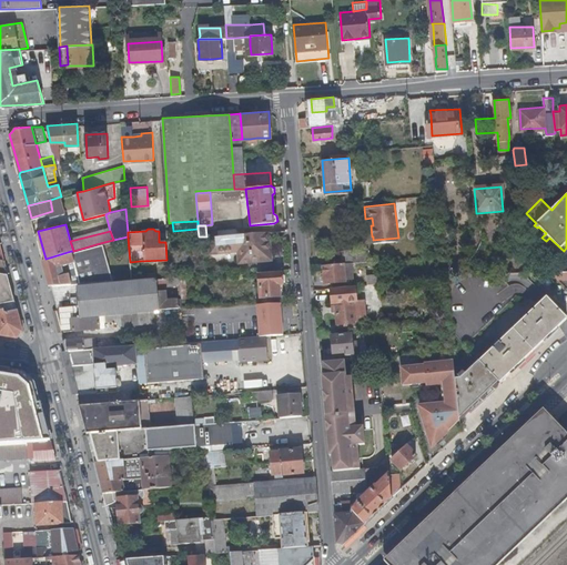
[(269,259),(266,231),(243,233),(219,235),(209,235),(210,248),(210,249),(238,246),(239,261),(269,259)]
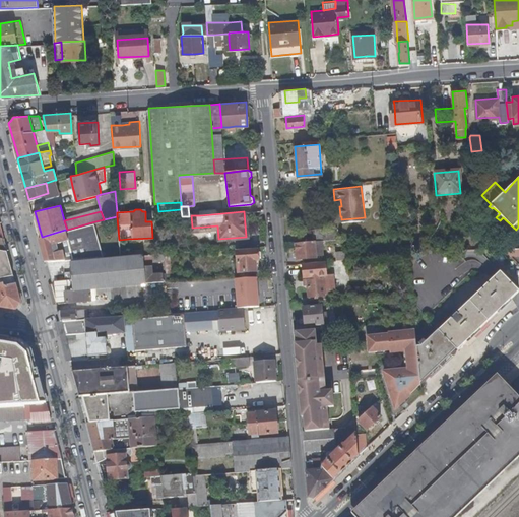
[(71,258),(100,256),(91,222),(67,230),(65,230),(67,239),(63,240),(65,249),(63,250),(64,255),(65,258),(71,258)]
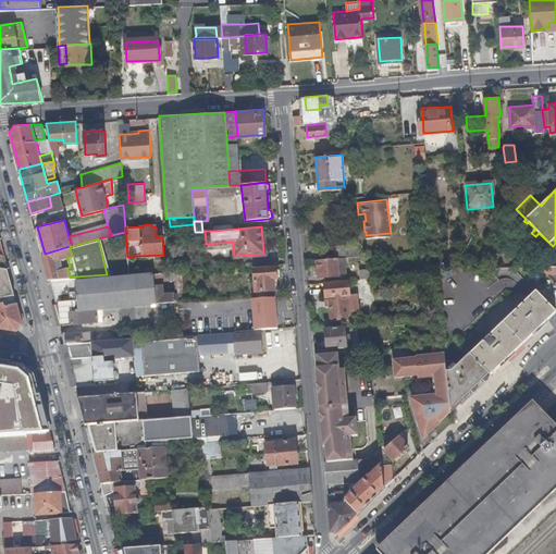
[(361,255),(359,242),(357,243),(356,242),(334,244),(335,257),(343,256),(361,255)]
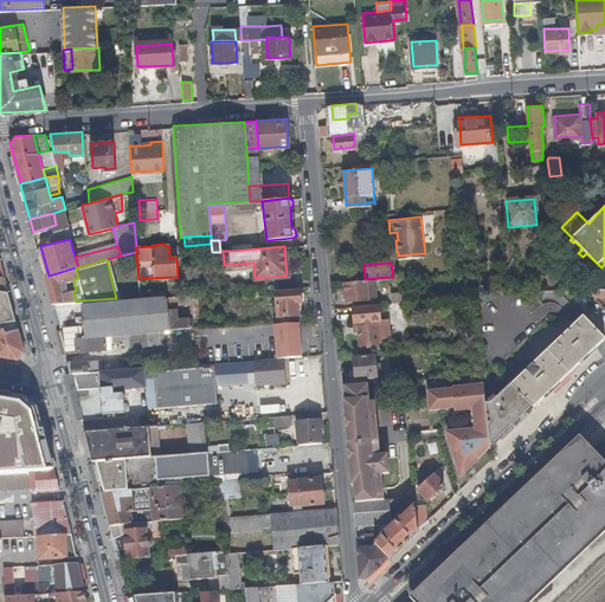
[(365,279),(364,265),(345,267),(346,278),(343,282),(345,280),(365,279)]
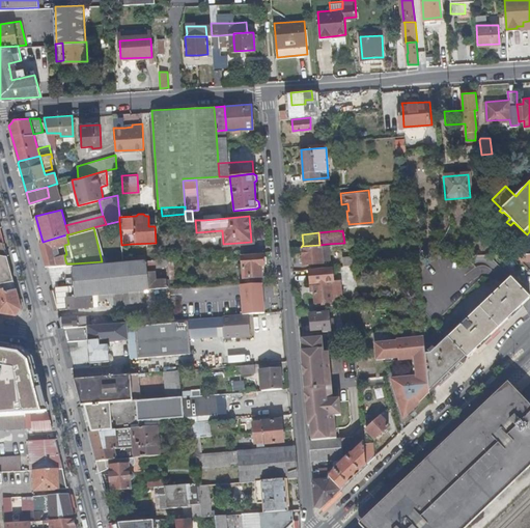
[(121,245),(120,233),(111,234),(112,251),(121,251),(121,245)]
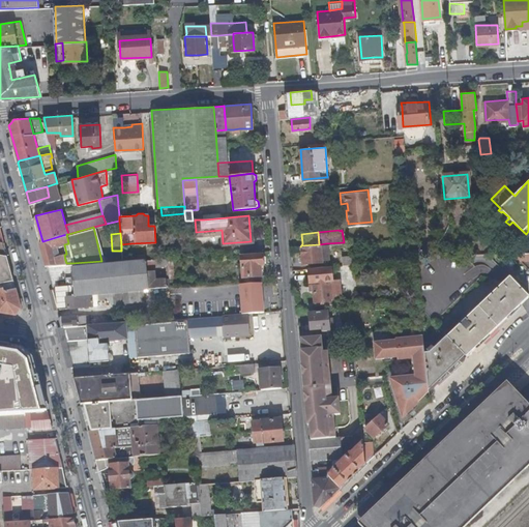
[(59,256),(57,246),(64,244),(68,243),(66,234),(42,241),(38,241),(45,265),(48,265),(62,264),(66,263),(65,260),(64,255),(59,256)]
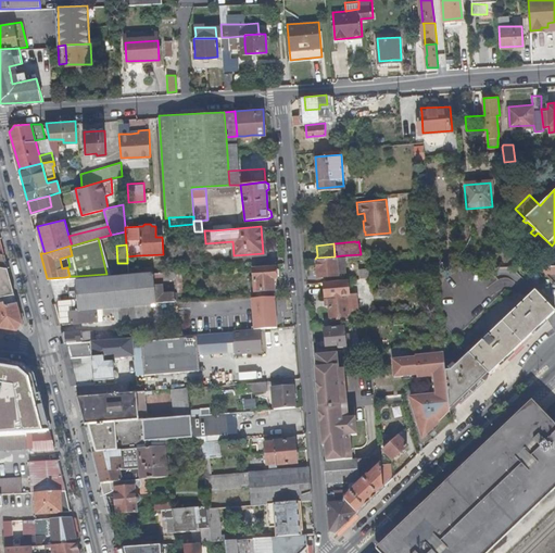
[(344,272),(342,255),(335,256),(316,258),(317,276),(337,274),(337,272),(344,272)]
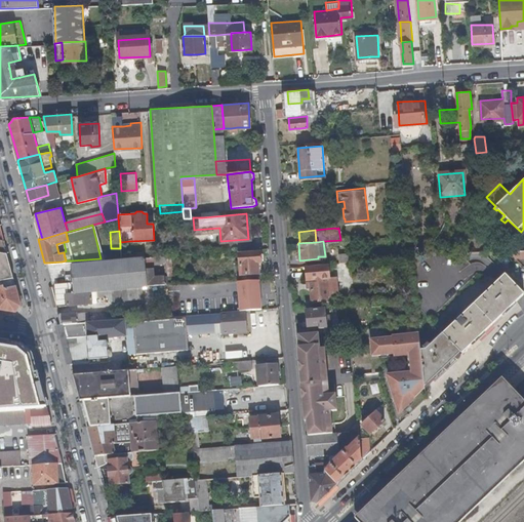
[(66,251),(64,242),(56,244),(58,253),(64,252),(66,251)]
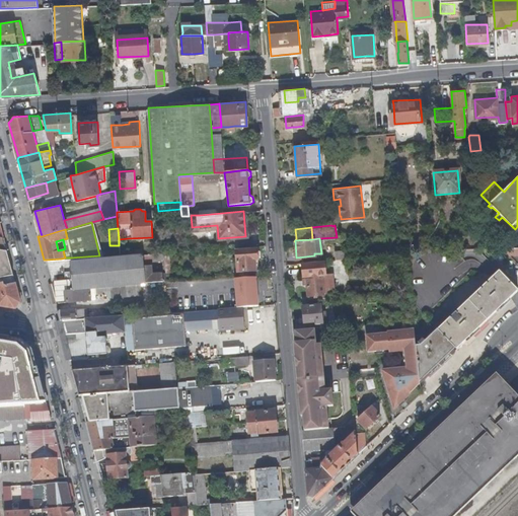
[(0,273),(11,271),(5,246),(0,245),(0,273)]
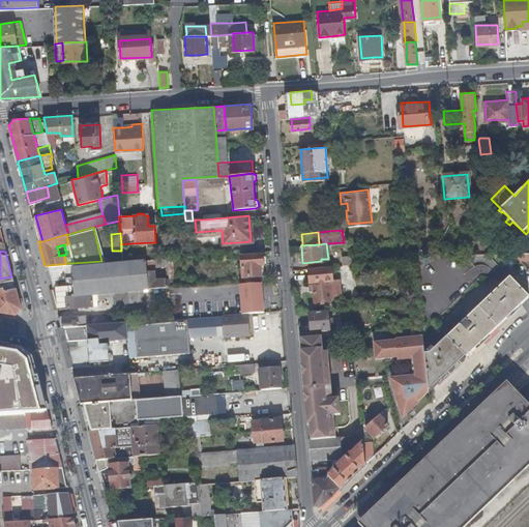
[(453,301),(482,272),(462,253),(421,255),(415,255),(415,258),(418,287),(419,298),(420,306),(424,311),(434,321),(453,301)]
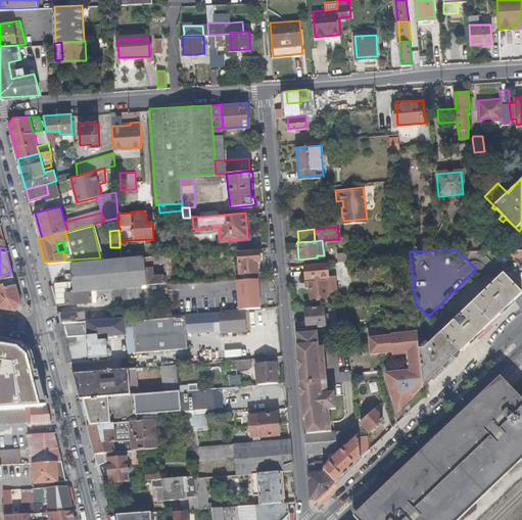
[(256,271),(256,261),(259,261),(259,258),(262,258),(262,252),(259,252),(258,251),(258,250),(238,251),(239,273),(256,271)]
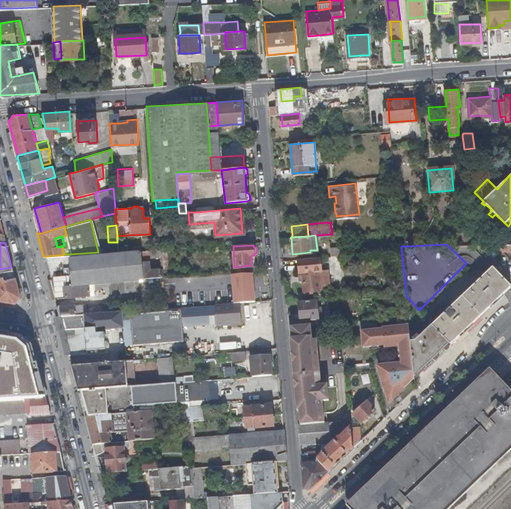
[(347,254),(346,245),(330,246),(330,255),(347,254)]
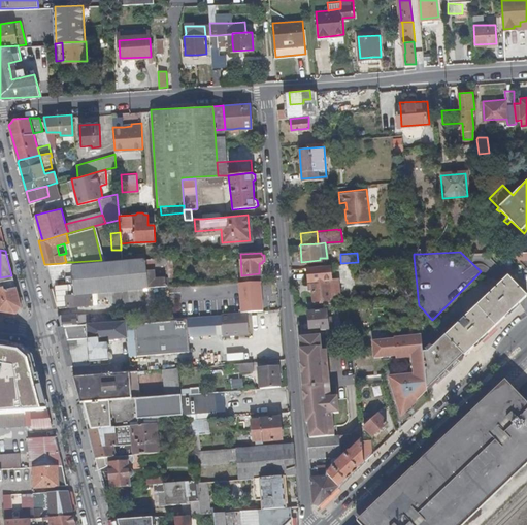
[(166,262),(166,256),(160,256),(152,257),(152,258),(153,264),(167,263),(166,262)]
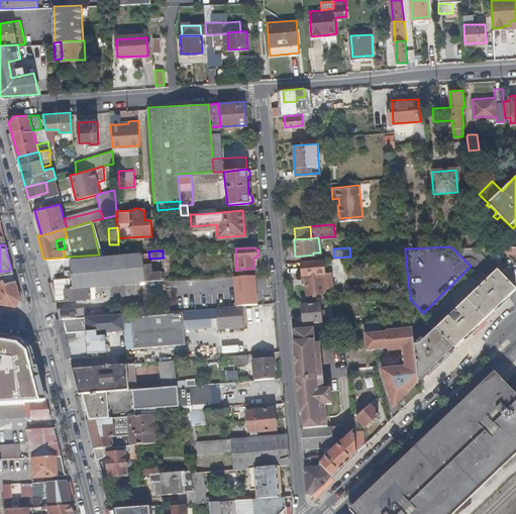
[(143,281),(142,264),(141,252),(133,254),(104,257),(72,260),(72,265),(74,287),(103,285),(114,284),(123,283),(139,281),(143,281)]
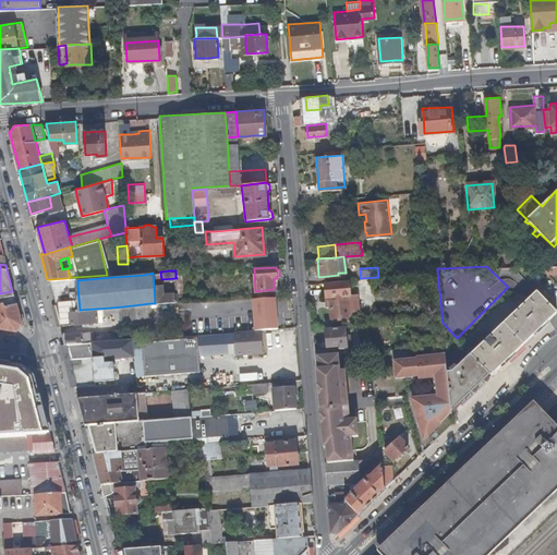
[(80,310),(77,286),(77,280),(76,277),(70,277),(65,278),(67,292),(68,302),(68,311),(71,311),(80,310)]
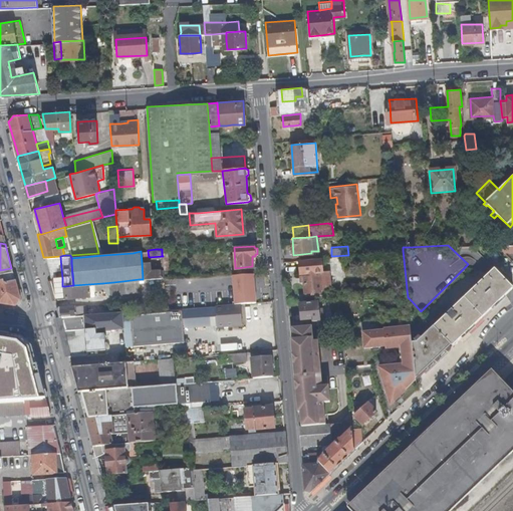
[(61,269),(60,256),(46,257),(49,269),(61,269)]
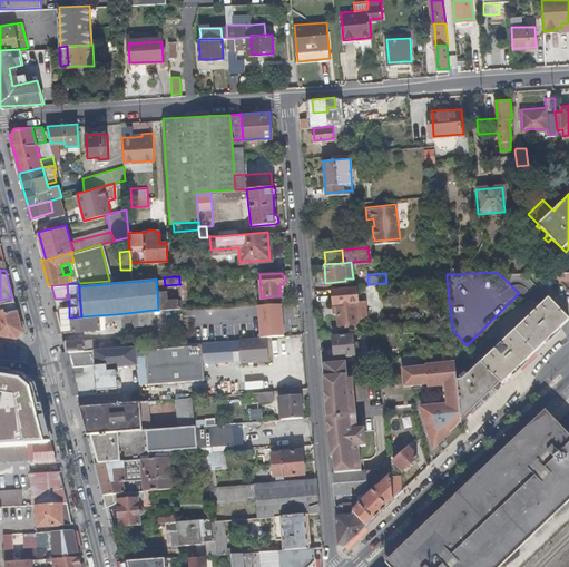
[(368,321),(366,302),(357,303),(356,289),(355,287),(332,290),(334,305),(336,305),(336,308),(333,308),(333,313),(336,313),(337,314),(337,323),(340,323),(340,326),(361,325),(361,321),(368,321)]
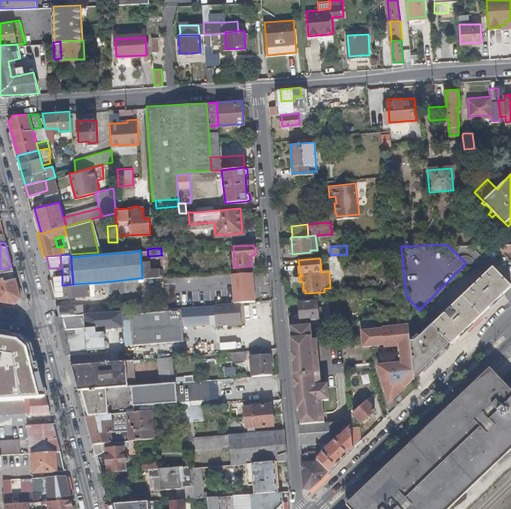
[(160,277),(160,268),(149,269),(148,260),(141,261),(142,278),(160,277)]
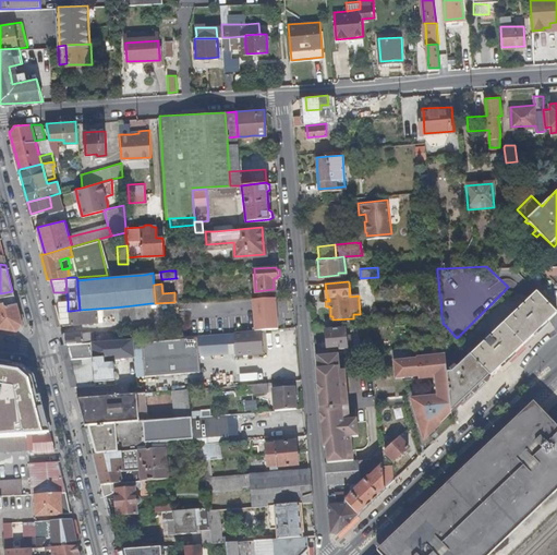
[(489,373),(555,310),(535,288),(500,323),(470,352),(477,360),(487,371),(489,373)]
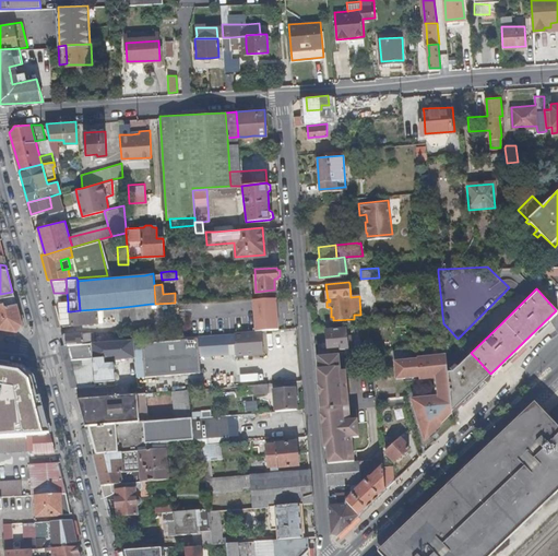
[(21,323),(12,292),(0,294),(0,326),(14,329),(21,323)]
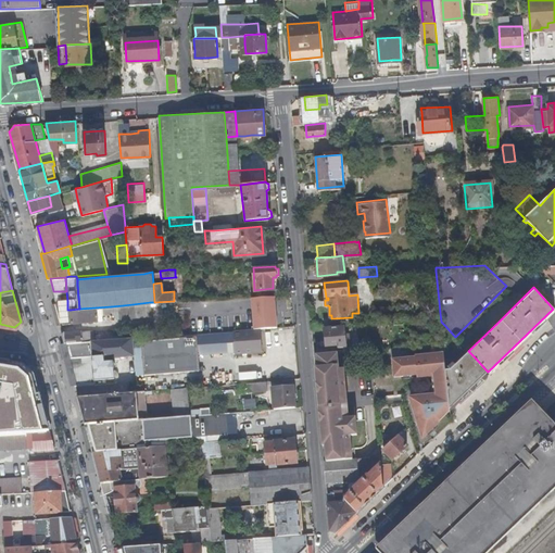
[(67,301),(66,291),(53,291),(57,301),(67,301)]
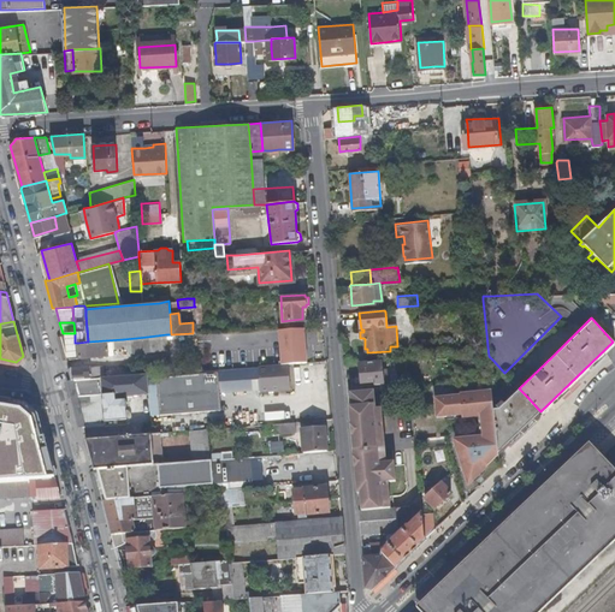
[(75,343),(75,333),(63,333),(65,344),(75,343)]
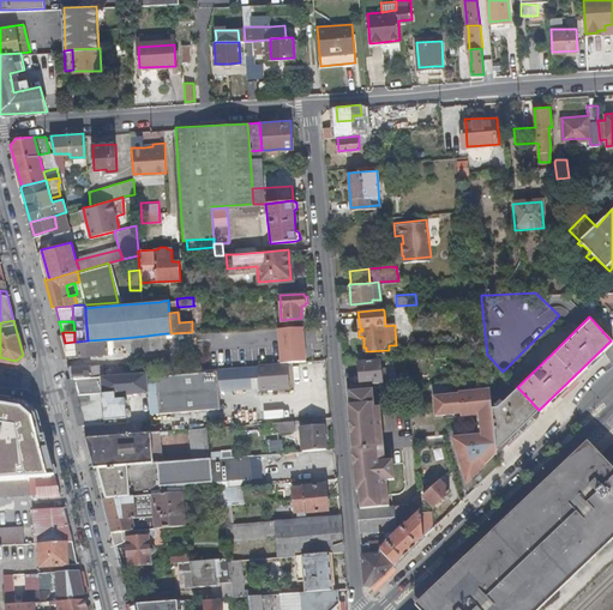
[(168,348),(166,333),(146,336),(146,340),(148,349),(168,348)]
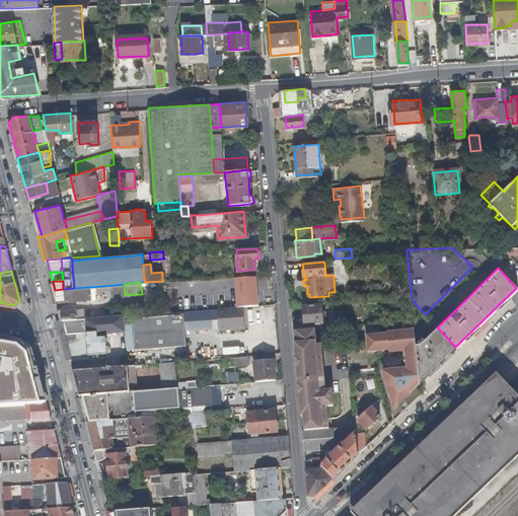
[(125,295),(124,288),(115,289),(115,285),(103,286),(104,292),(109,297),(125,295)]
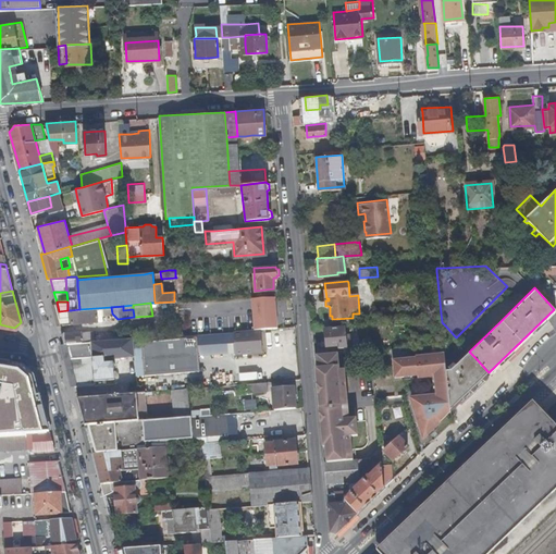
[(98,320),(97,315),(112,314),(111,307),(79,309),(71,310),(72,322),(98,320)]
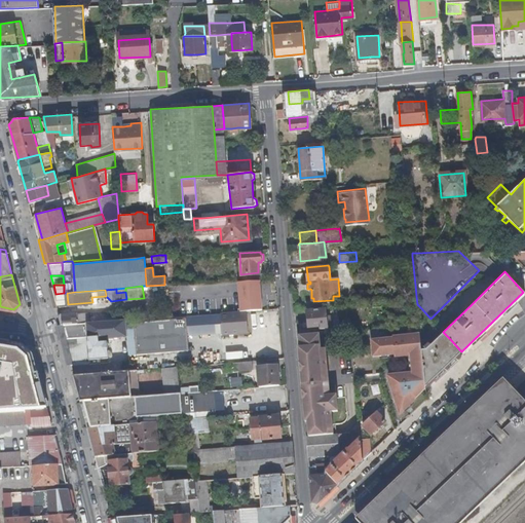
[(68,304),(67,293),(64,293),(55,294),(59,305),(68,304)]
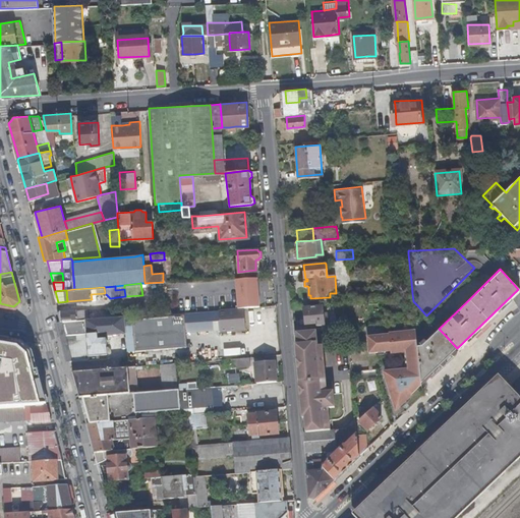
[(413,301),(412,293),(403,294),(404,302),(408,302),(408,307),(413,306),(413,301)]
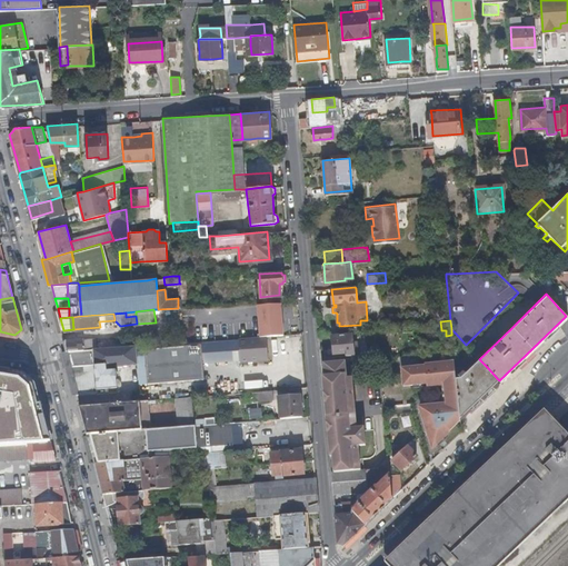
[(358,353),(357,344),(354,344),(352,333),(331,334),(332,355),(358,353)]
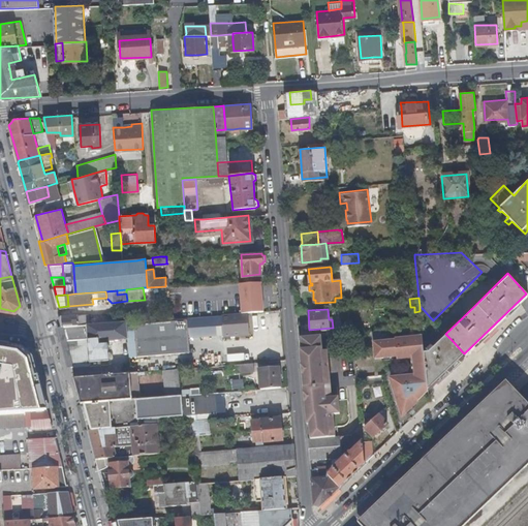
[(249,332),(246,311),(221,312),(221,316),(222,332),(223,335),(249,332)]
